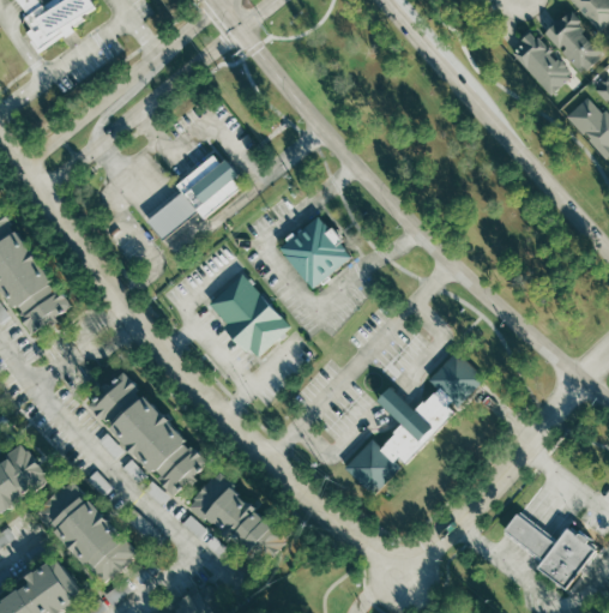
[(38,6),(35,1),(34,0),(13,0),(18,6),(22,11),(25,16),(38,6)]
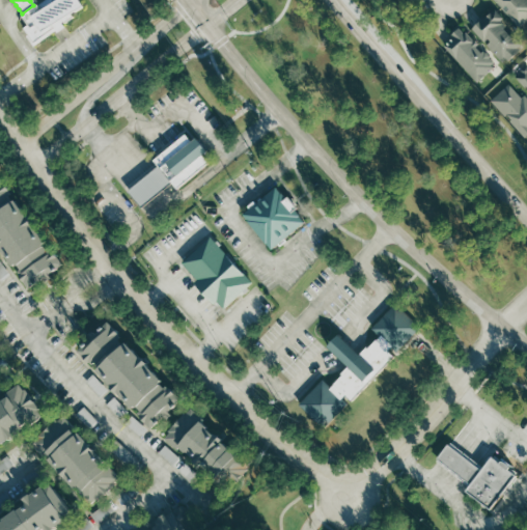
[(16,22),(17,18),(22,14),(33,5),(39,0),(77,0),(81,5),(68,14),(72,17),(60,25),(61,26),(53,32),(52,30),(30,46),(23,35),(25,34),(16,22)]
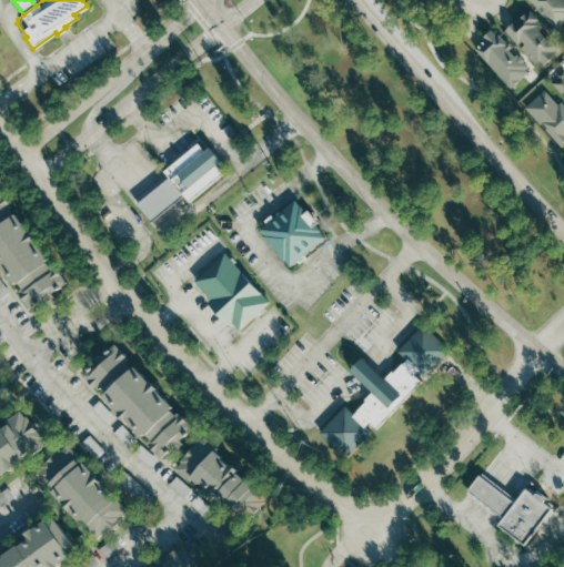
[(563,0),(526,0),(553,30),(562,22),(563,24),(563,0)]
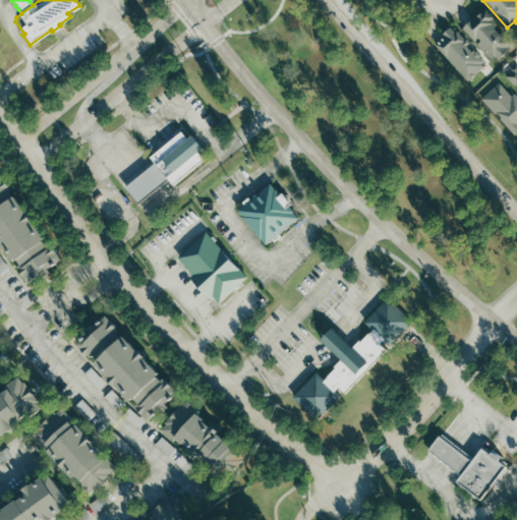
[(460,27),(491,63),(511,46),(480,10),(460,27)]
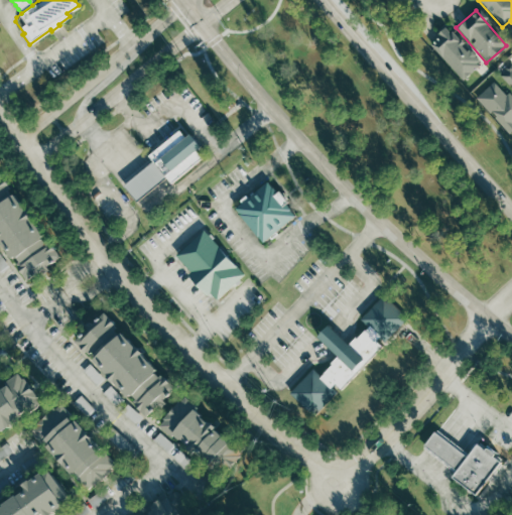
[(442,27),(426,42),(461,80),(477,63),(442,27)]
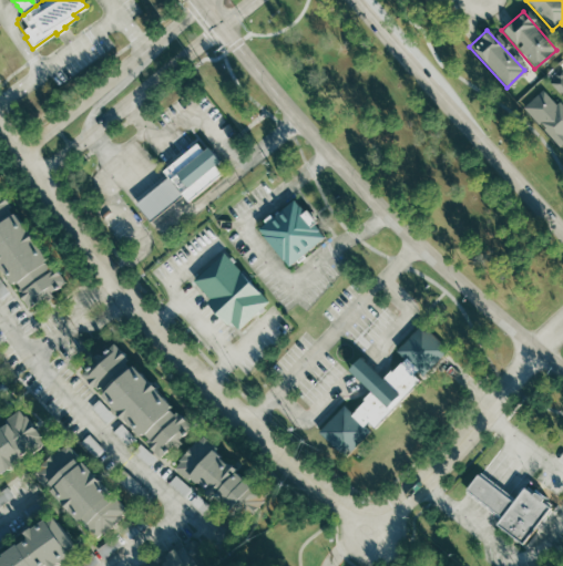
[(548,82),(562,98),(562,76),(559,72),(548,82)]
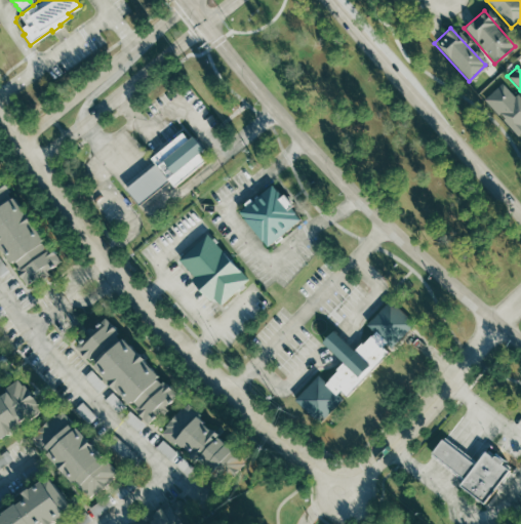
[(483,97),(515,135),(520,129),(520,102),(503,80),(483,97)]
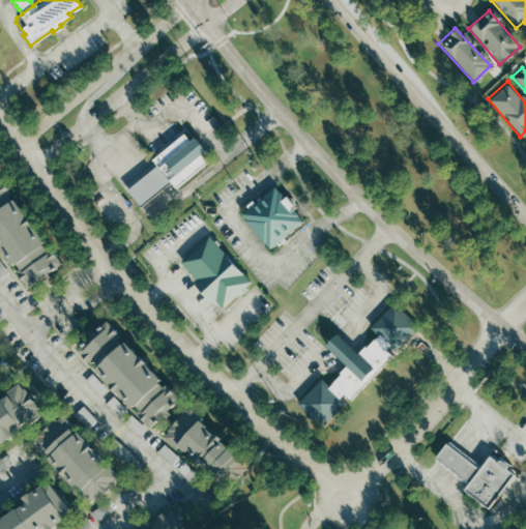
[(181,136),(150,160),(154,166),(168,182),(172,187),(203,163),(181,136)]
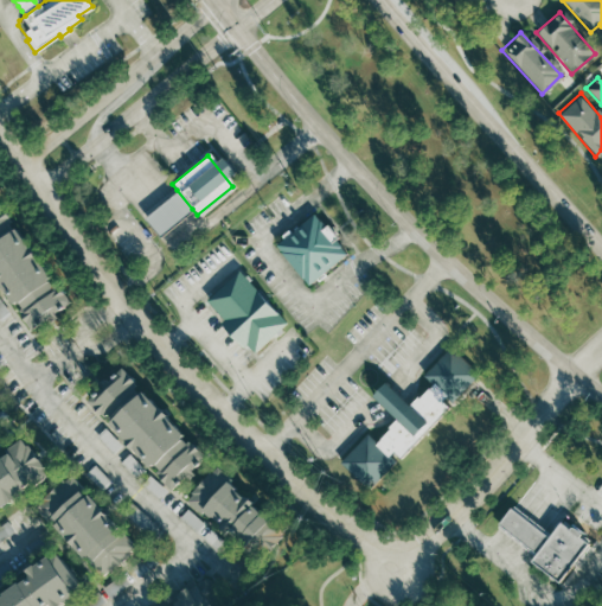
[(177,190),(142,218),(158,237),(192,209),(177,190)]
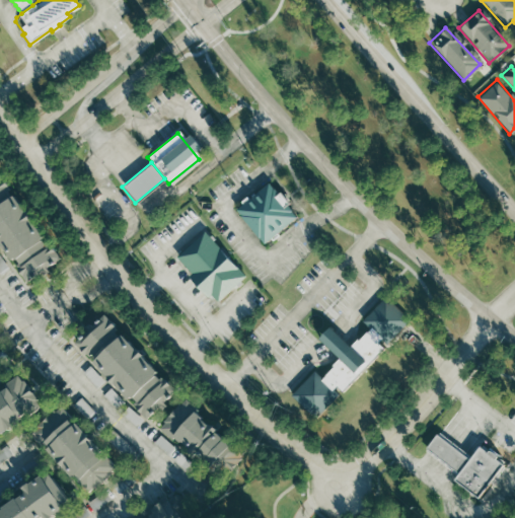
[(0,248),(24,282),(58,257),(0,177),(0,248)]
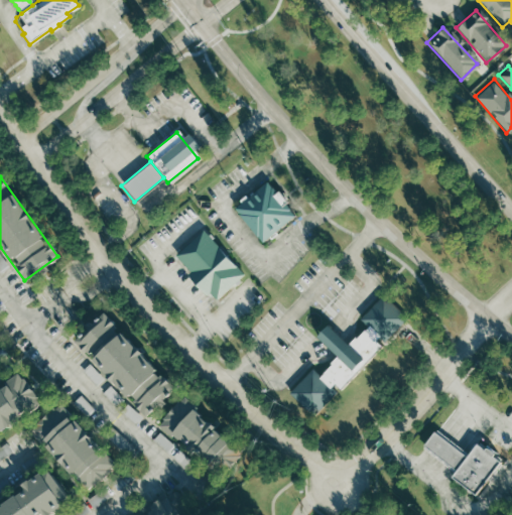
[(265,181),(293,215),(261,243),(232,209),(265,181)]
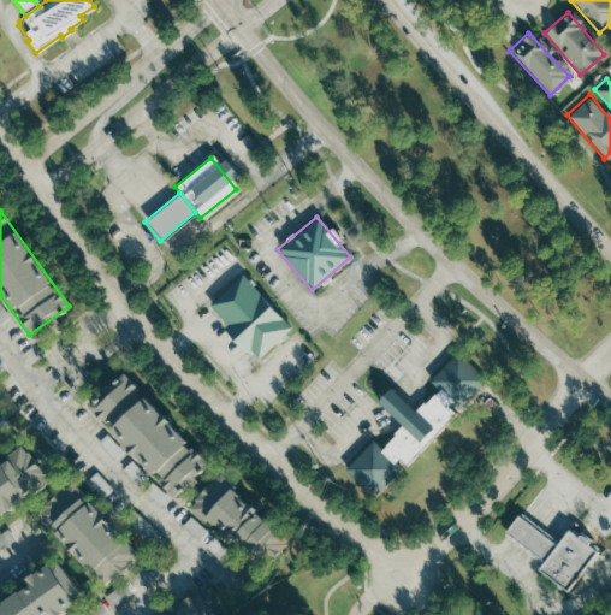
[(238,275),(289,326),(256,356),(207,305),(238,275)]
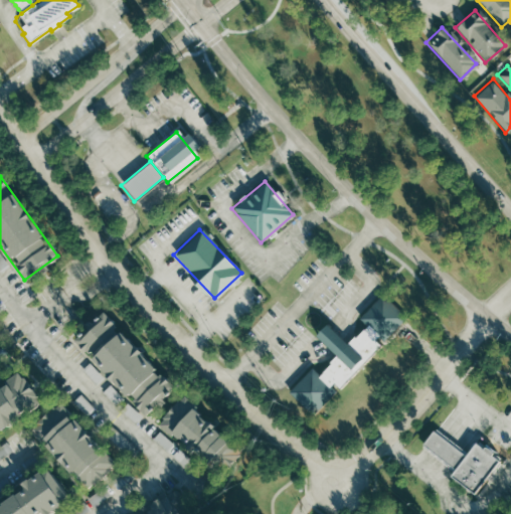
[(310,368),(287,392),(311,414),(333,391),(329,387),(332,384),(338,389),(379,345),(374,340),(377,337),(381,341),(404,316),(379,293),(356,318),(364,326),(346,345),(334,358),(318,375),(310,368)]
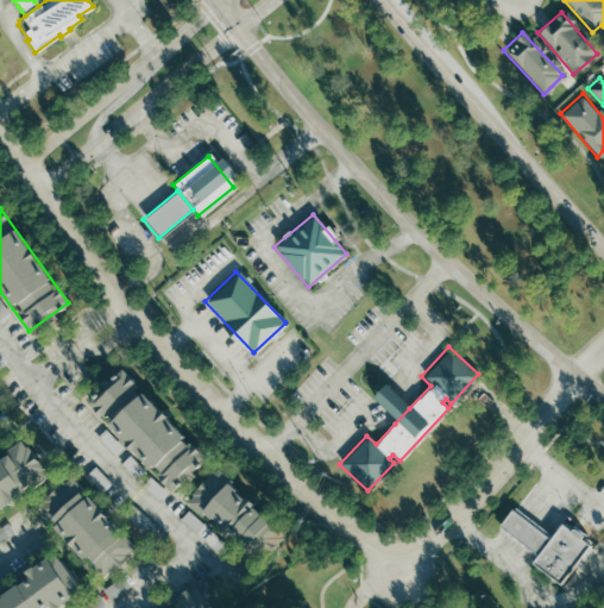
[(206,458),(121,370),(101,389),(86,403),(170,491),(206,458)]
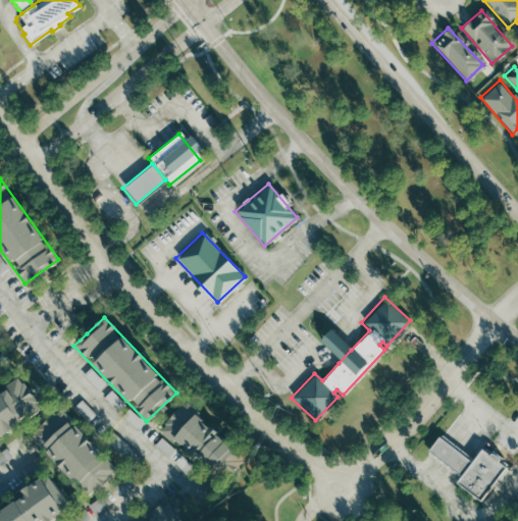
[(351,350),(327,328),(315,341),(339,363),(351,350)]
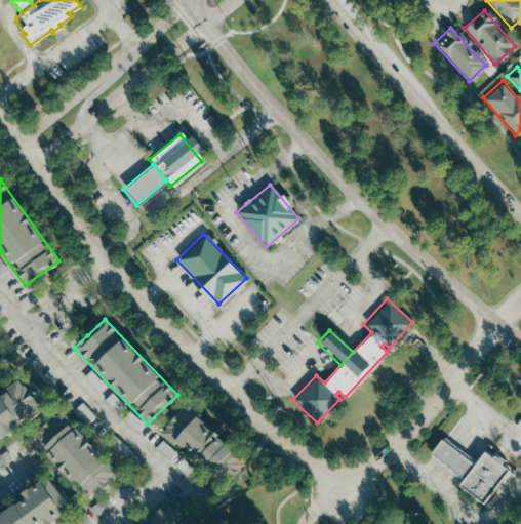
[(16,383),(0,394),(0,438),(37,411),(27,396),(16,383)]
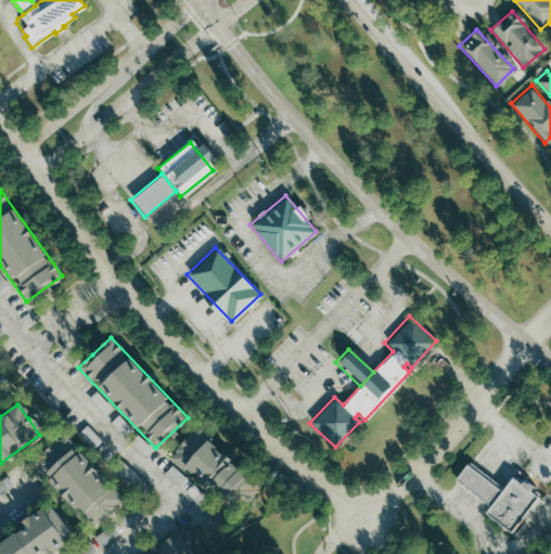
[(260,484),(199,428),(171,460),(233,514),(260,484)]
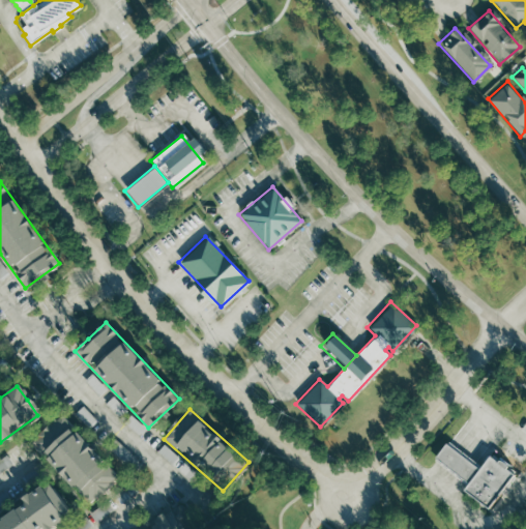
[(61,415),(117,478),(88,504),(32,442),(61,415)]
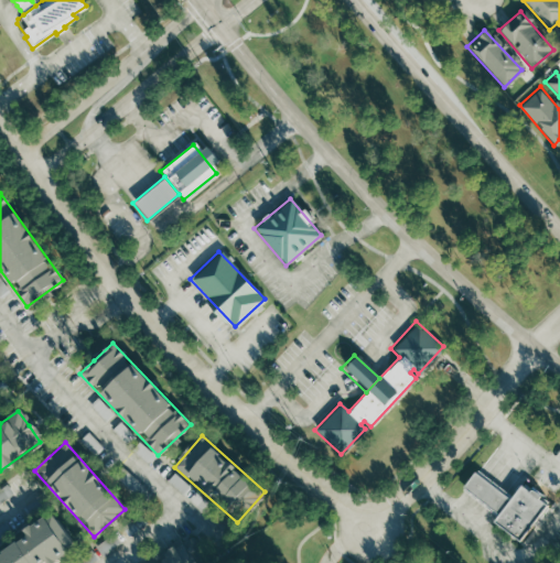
[(153,455),(138,443),(131,452),(147,464),(153,455)]
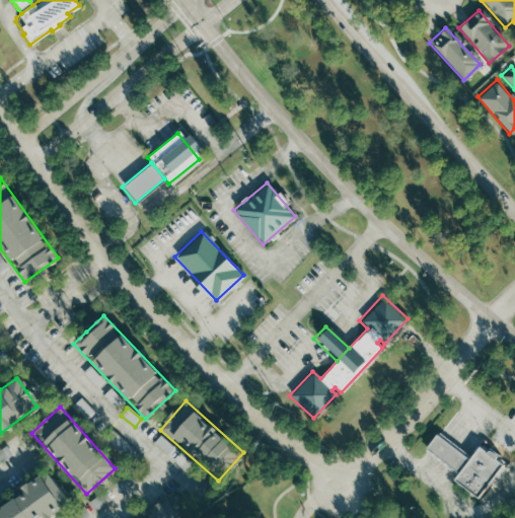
[(470,458),(438,433),(424,452),(456,477),(470,458)]
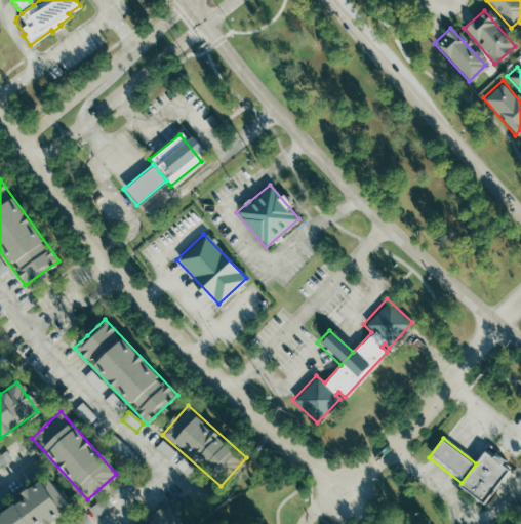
[(484,453),(508,471),(482,504),(459,486),(462,483),(476,464),(484,453)]
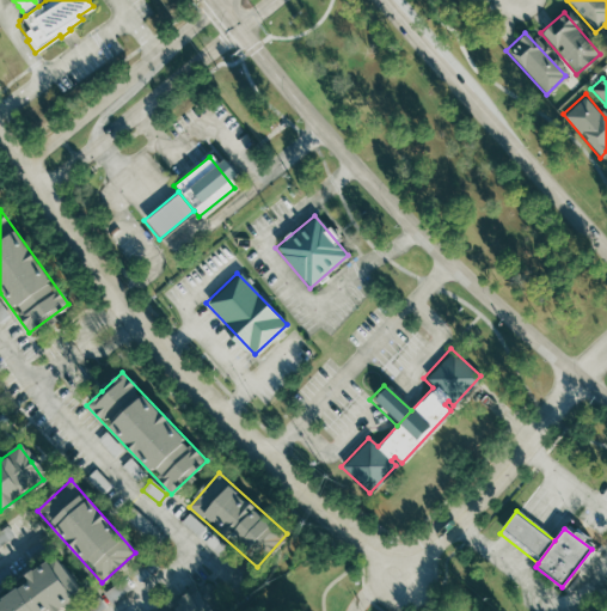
[(0,599),(57,558),(80,591),(51,610),(0,610),(0,599)]
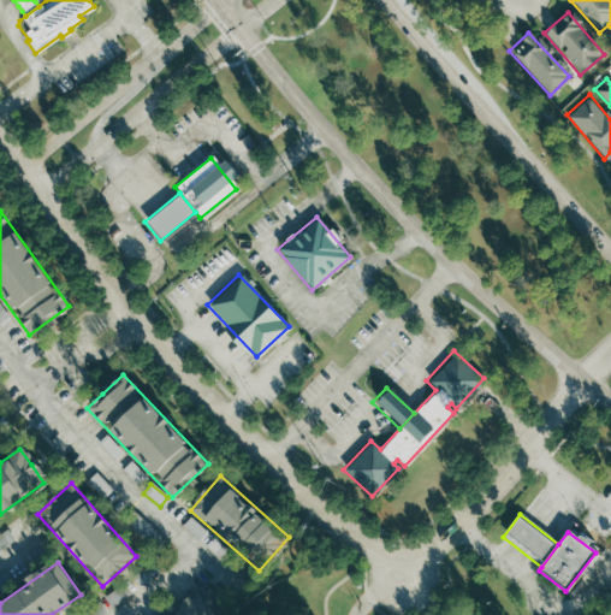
[(165,614),(206,586),(224,611),(219,614),(165,614)]
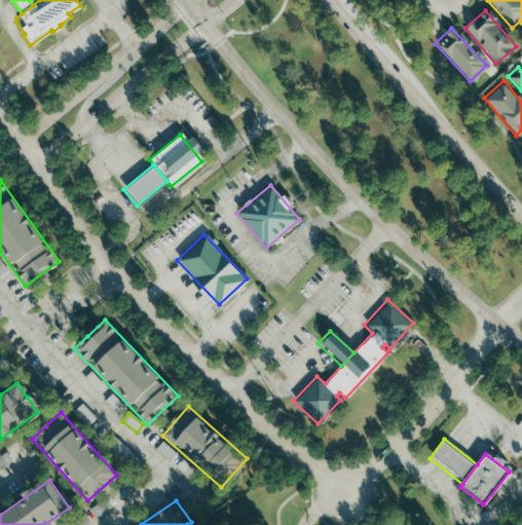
[(67,523),(68,524),(89,524),(85,515),(67,523)]
